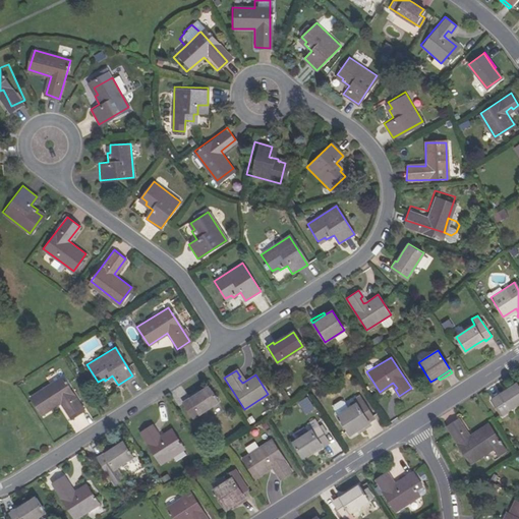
[(83,410),(62,376),(32,396),(43,413),(61,402),(71,417),(83,410)]
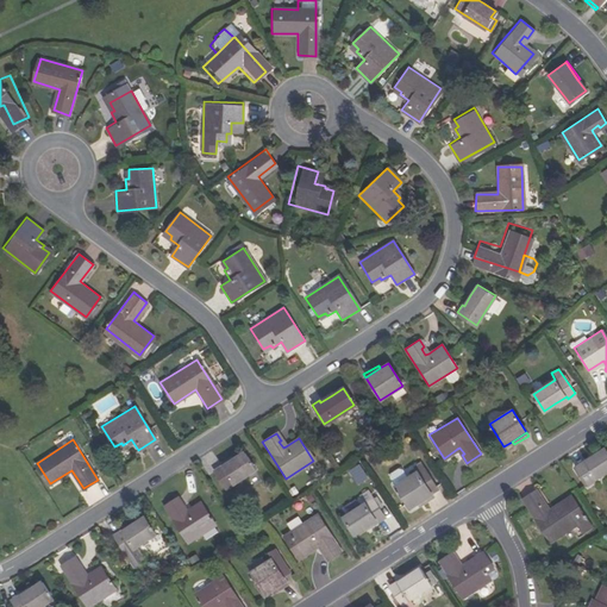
[(593,454),(582,461),(581,458),(574,464),(586,483),(606,469),(606,450),(605,446),(593,454)]
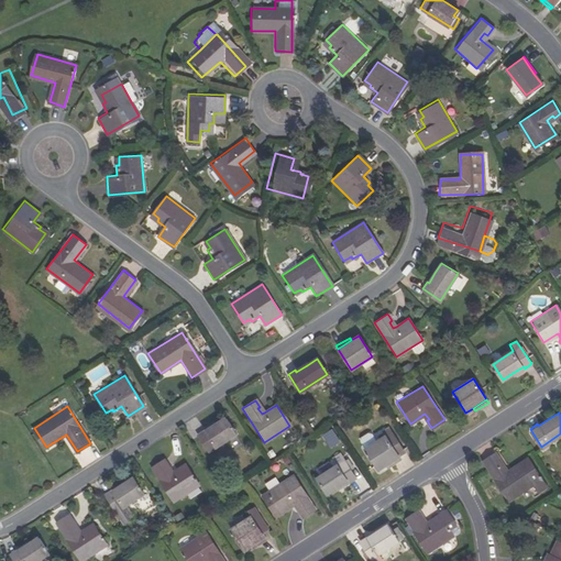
[(204,428),(196,433),(207,451),(234,433),(224,417),(215,424),(205,430),(204,428)]
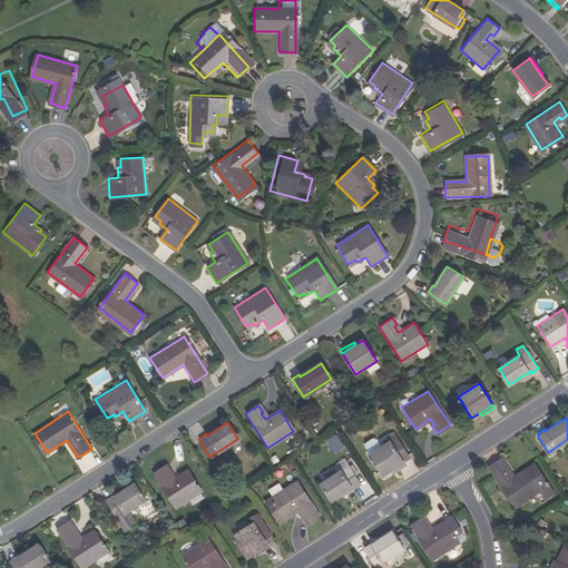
[(325,438),(333,451),(344,446),(335,431),(325,438)]
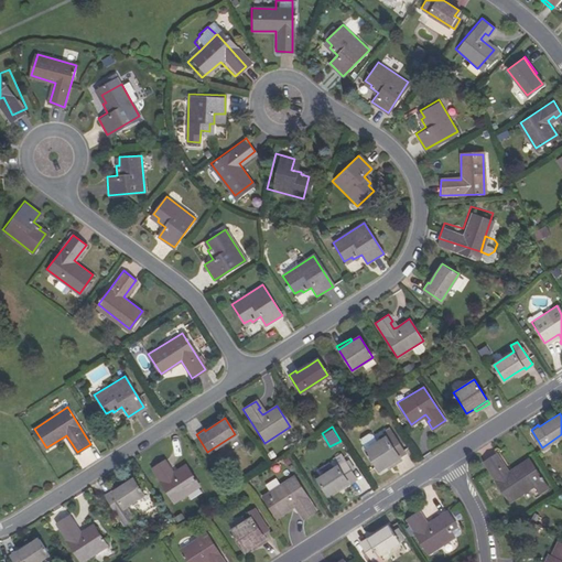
[(365,450),(378,471),(386,466),(399,457),(396,453),(401,449),(391,433),(385,436),(365,450)]
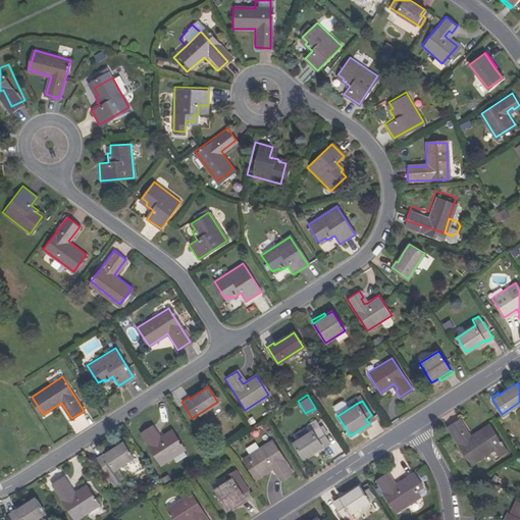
[(467,430),(460,419),(448,427),(471,463),(501,444),(488,424),(470,435),(468,437),(464,431),(467,430)]
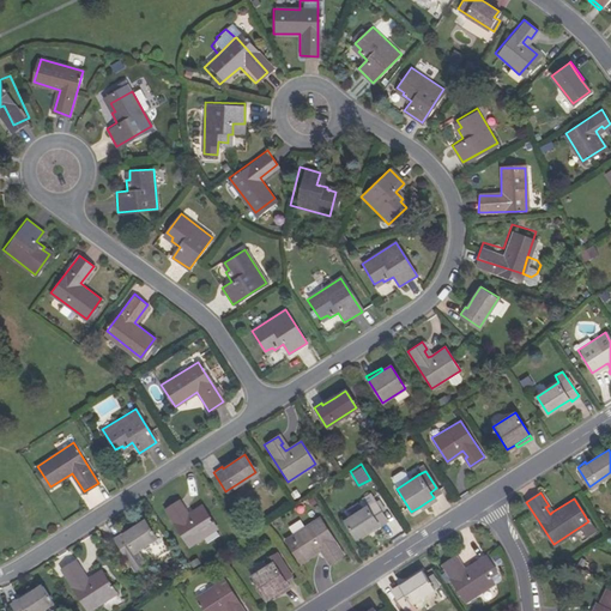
[(435,501),(434,497),(419,507),(421,509),(435,501)]
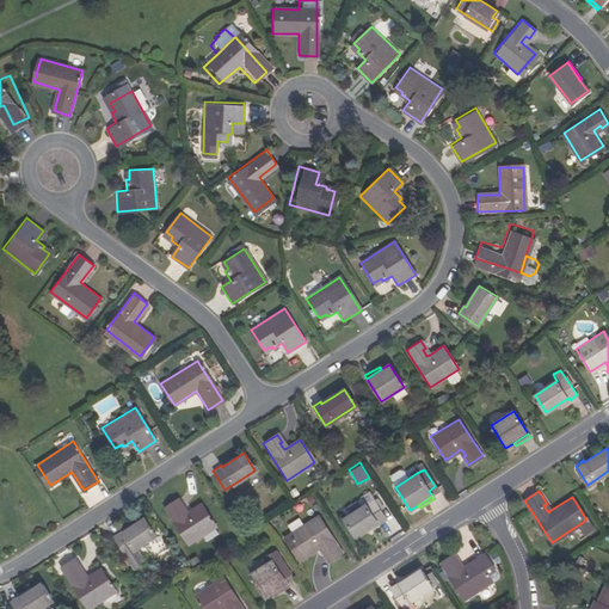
[(176,498),(161,508),(185,543),(213,526),(198,503),(185,511),(182,514),(178,508),(180,505),(176,498)]
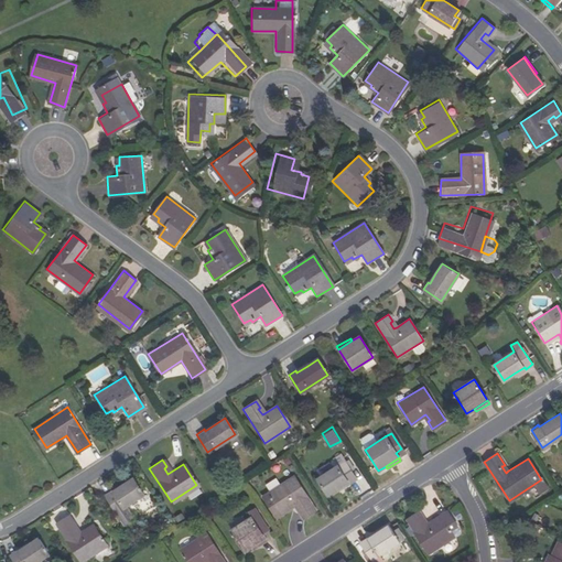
[(345,461),(313,481),(323,496),(337,487),(347,481),(349,483),(357,478),(345,461)]
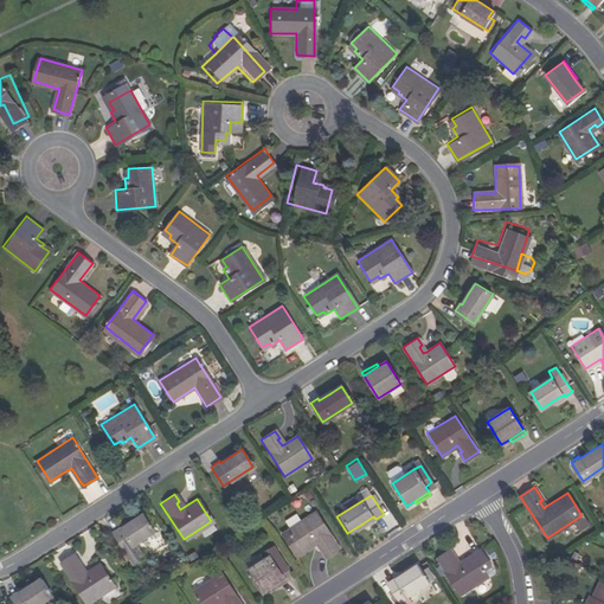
[(338,548),(314,512),(280,533),(295,556),(314,544),(316,543),(321,548),(317,550),(322,558),(338,548)]
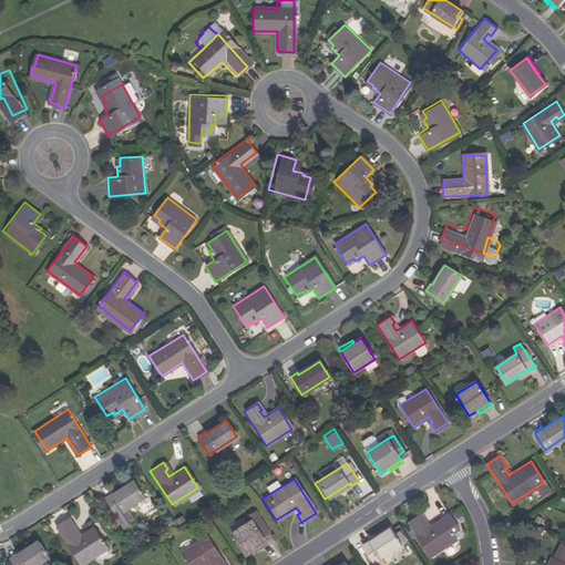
[(112,491),(104,496),(123,527),(133,522),(124,509),(143,496),(133,481),(123,486),(113,493),(112,491)]
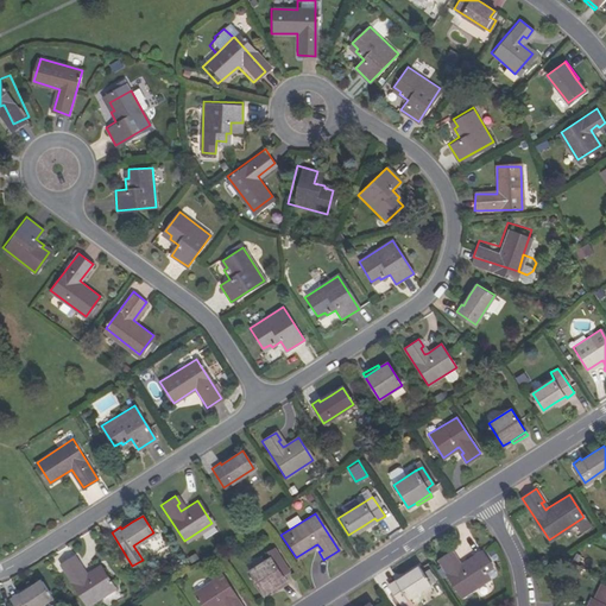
[(153,532),(133,545),(143,560),(163,547),(153,532)]
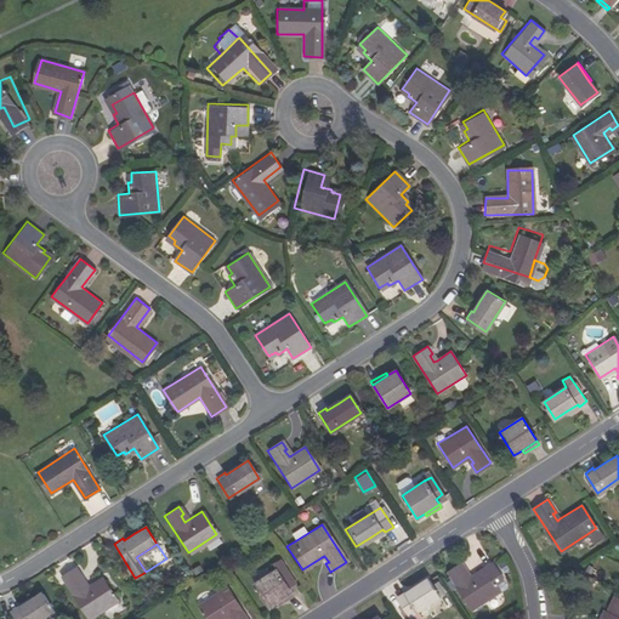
[(279,558),(273,563),(277,569),(284,564),(279,558)]
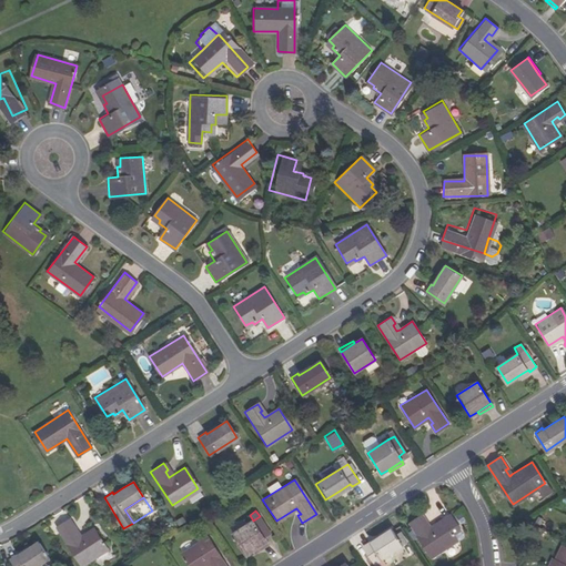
[(421,515),(407,524),(430,557),(455,542),(451,535),(458,529),(450,515),(430,527),(427,529),(423,523),(425,522),(421,515)]
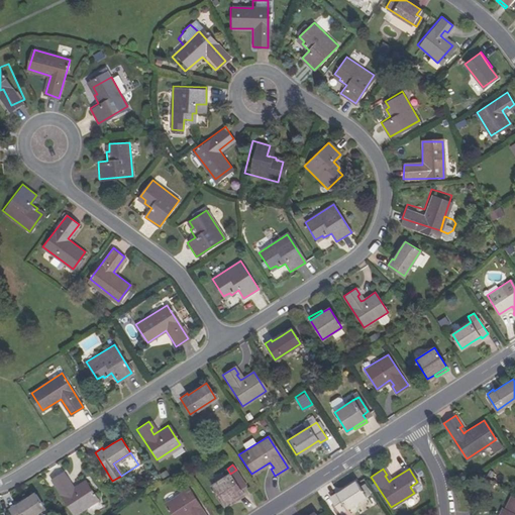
[(247,488),(236,470),(230,474),(211,486),(223,505),(230,501),(242,493),(241,492),(247,488)]
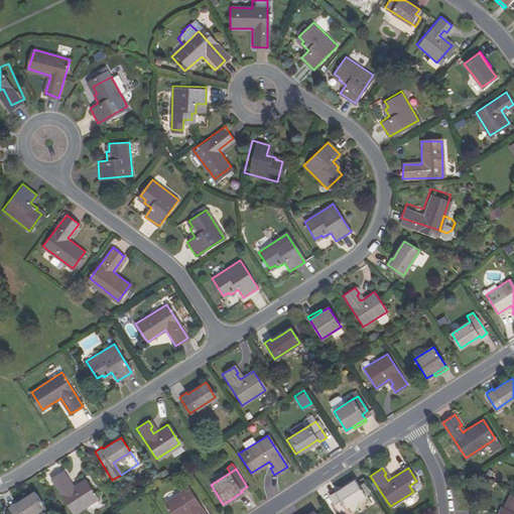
[(65,475),(52,482),(73,513),(96,498),(84,479),(72,486),(71,487),(67,482),(69,481),(65,475)]
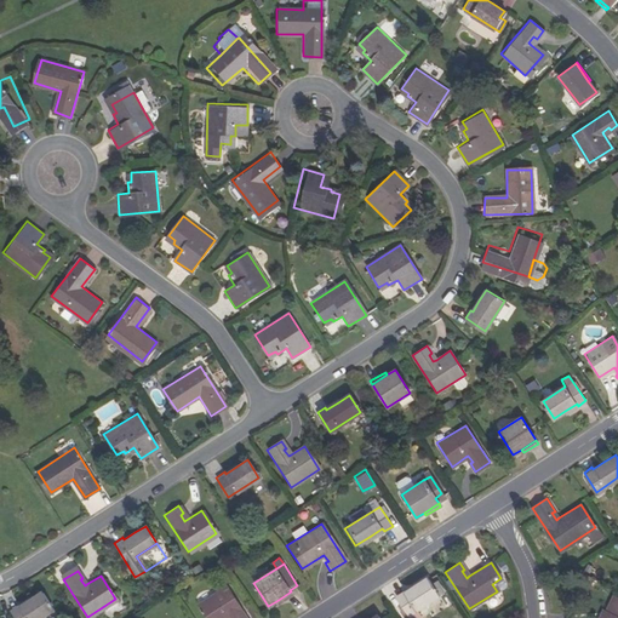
[(402,591),(395,596),(407,616),(438,596),(427,578),(415,585),(404,593),(402,591)]
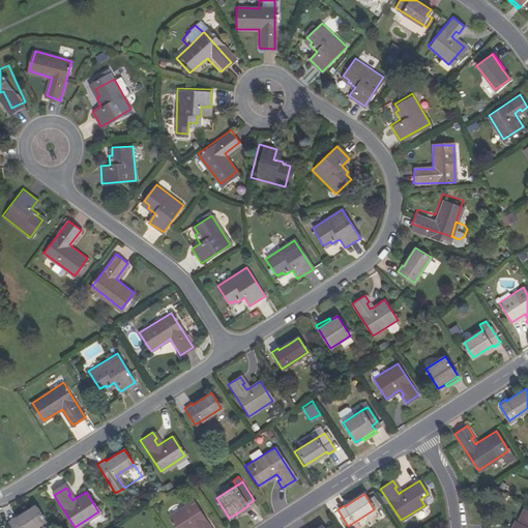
[(209,527),(193,501),(169,517),(175,527),(194,527),(195,527),(209,527)]
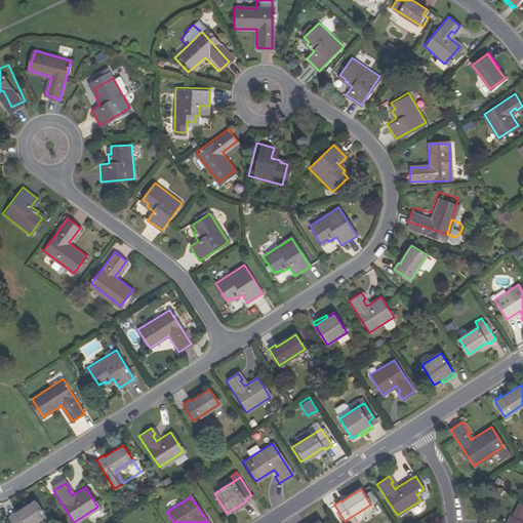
[(14,511),(7,515),(12,522),(32,522),(44,515),(34,500),(25,507),(15,512),(14,511)]
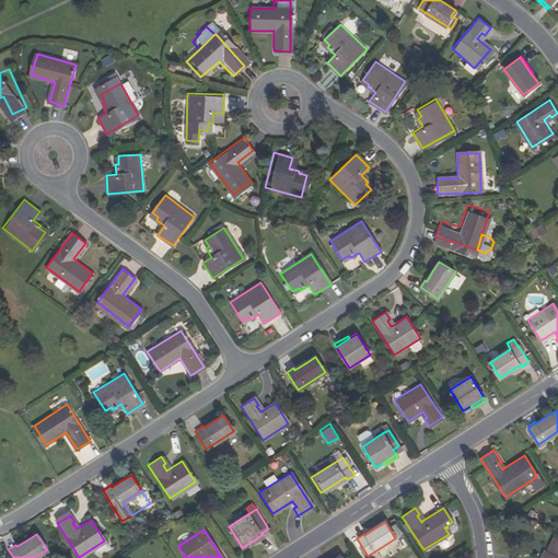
[(265,537),(263,534),(250,543),(251,546),(265,537)]
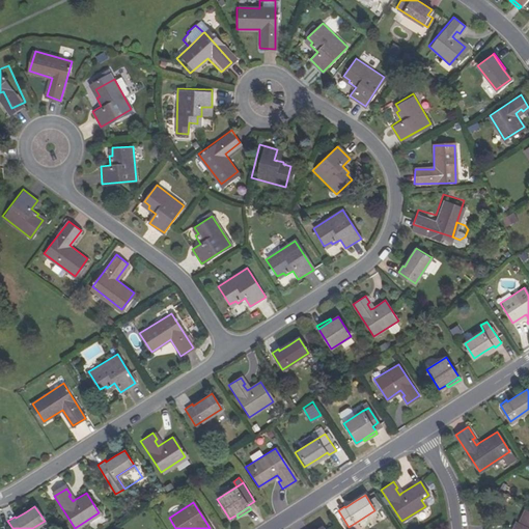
[(528,528),(528,510),(525,508),(519,522),(517,521),(511,528),(528,528)]
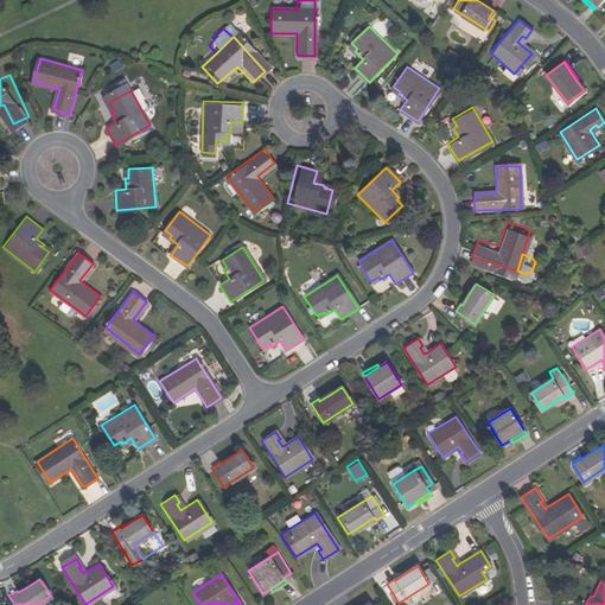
All buildings are outlined.
